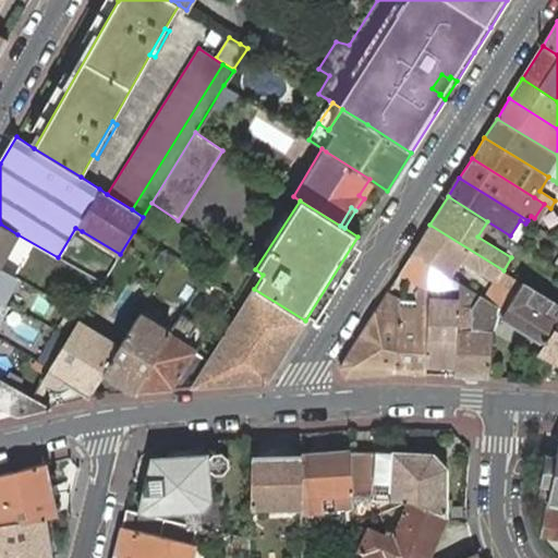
[(520,220),(510,235),(516,239),(525,223),(520,220)]
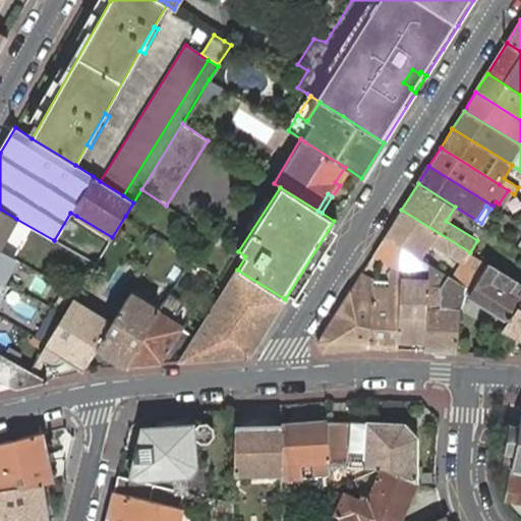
[(0,209),(0,245),(16,219),(0,209)]
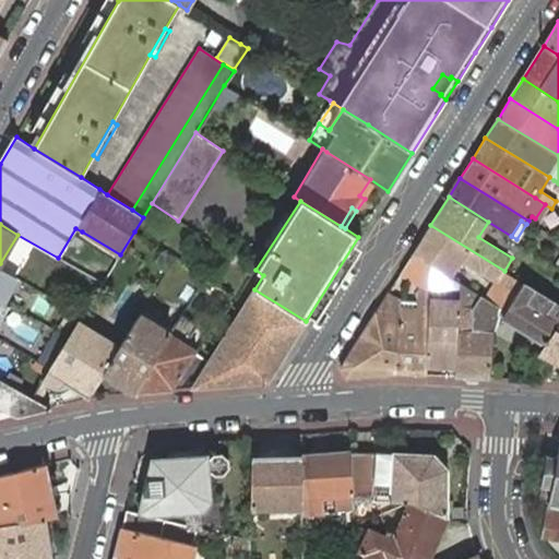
[(413,253),(431,265),(452,278),(463,262),(497,283),(504,271),(430,225),(413,253)]
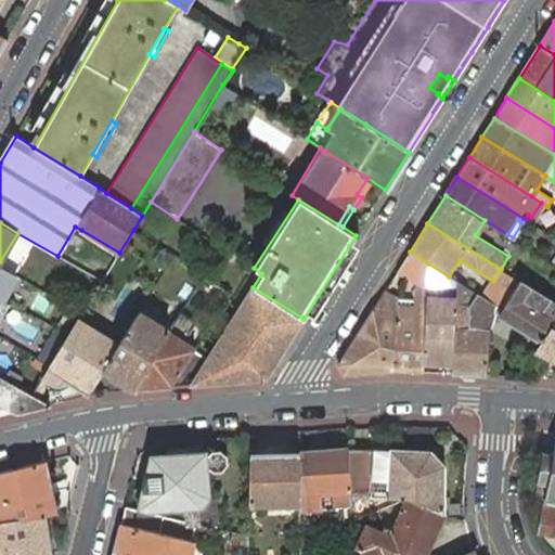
[(116,258),(119,253),(81,230),(79,235),(116,258)]
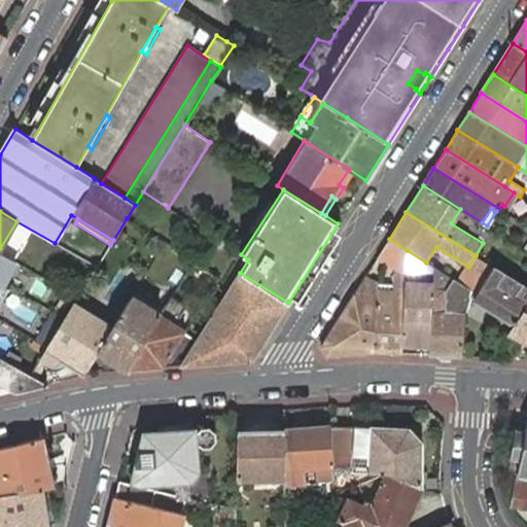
[(393,270),(406,277),(407,250),(389,239),(377,258),(388,266),(393,270)]
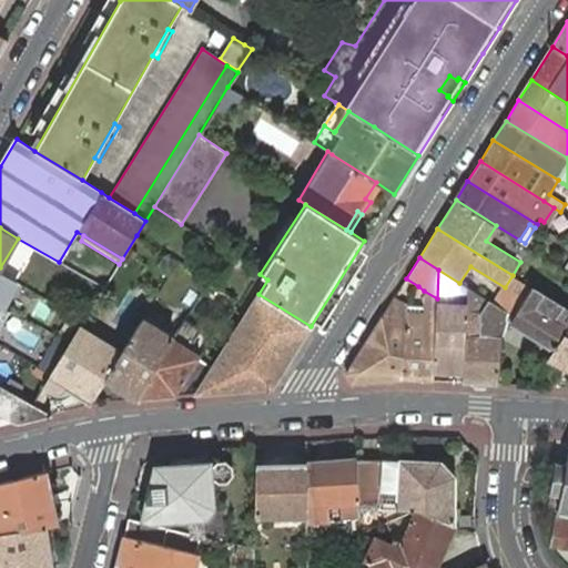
[(438,270),(437,298),(436,302),(433,369),(464,371),(467,308),(444,308),(445,290),(468,294),(468,287),(459,283),(438,270)]
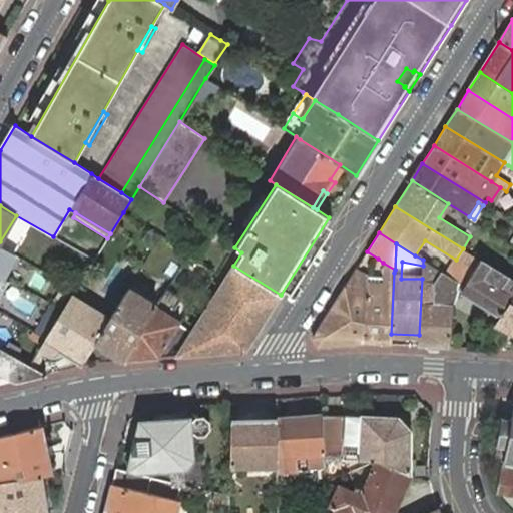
[(0,272),(11,252),(0,245),(0,272)]
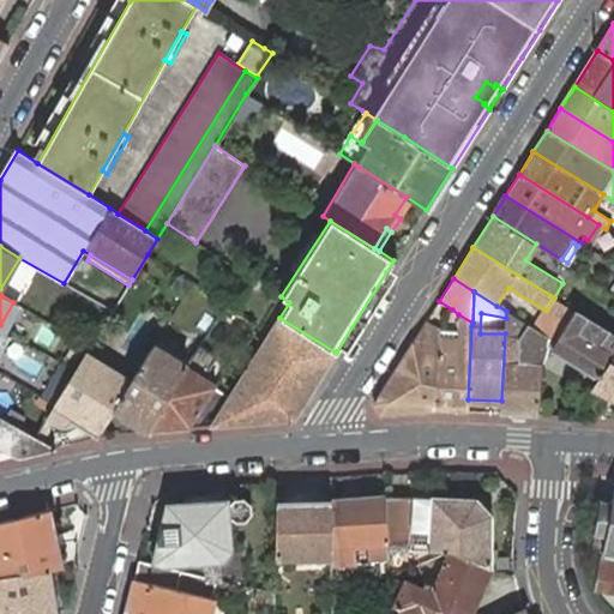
[(557,342),(506,311),(506,318),(505,333),(518,335),(518,362),(541,363),(547,345),(553,348),(600,378),(608,366),(613,356),(613,333),(612,332),(576,311),(557,342)]
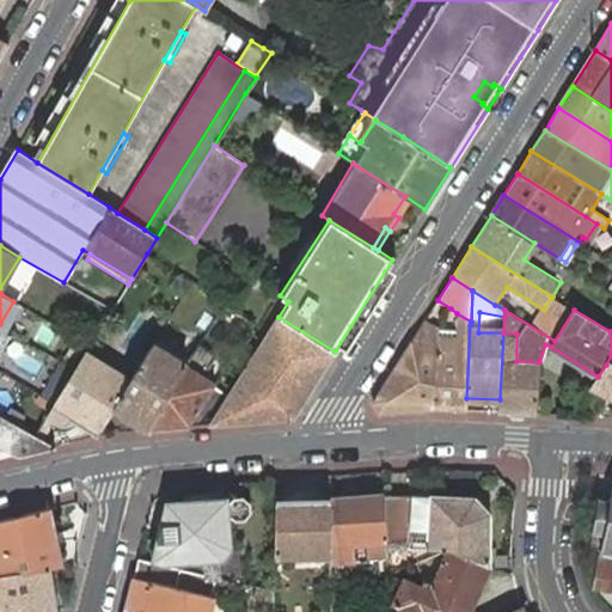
[(470,325),(471,322),(457,313),(457,331),(438,329),(438,336),(432,409),(466,410),(466,398),(470,325)]
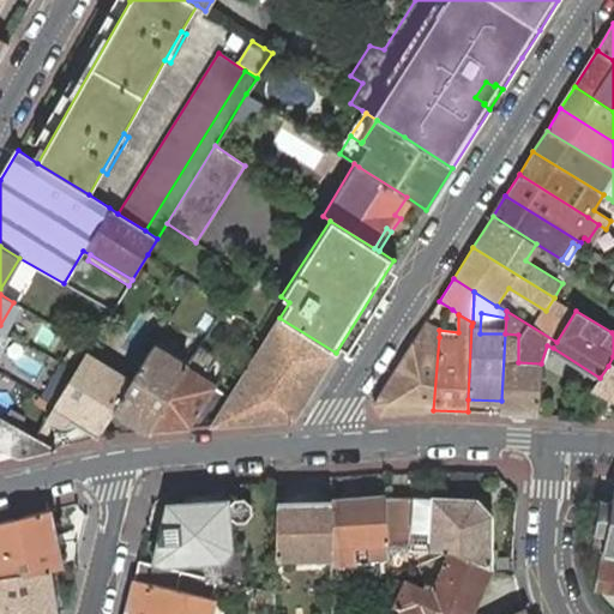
[(293,420),(336,353),(280,318),(229,397),(215,387),(190,427),(211,426),(293,420)]
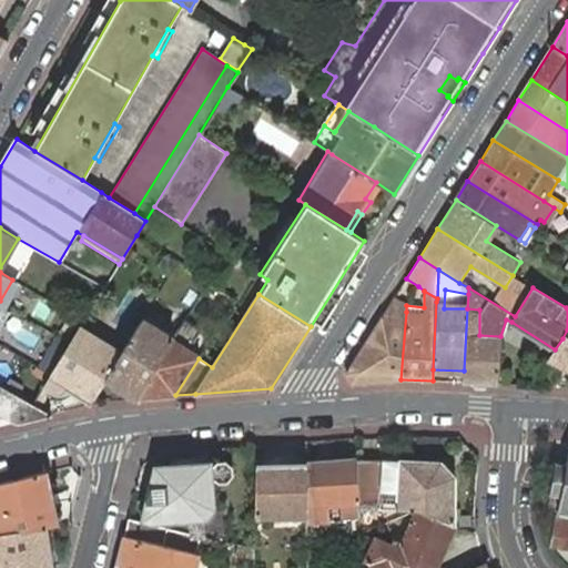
[(352,383),(401,379),(406,312),(406,305),(393,298),(345,374),(352,383)]
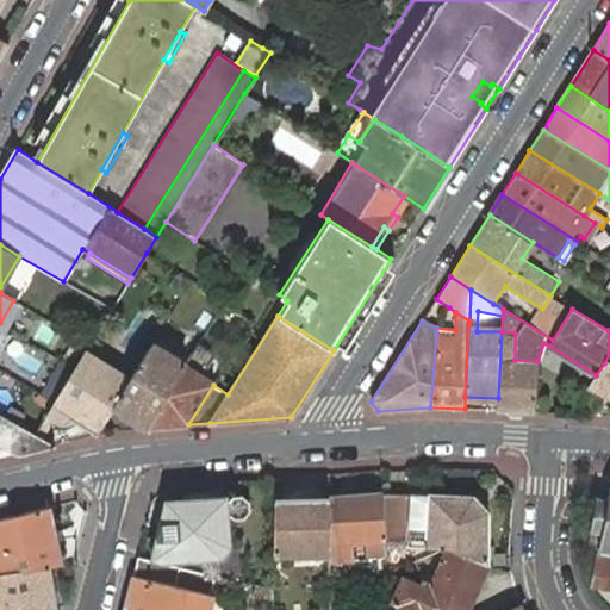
[(515,332),(502,331),(498,398),(497,411),(534,412),(537,361),(515,360),(515,332)]
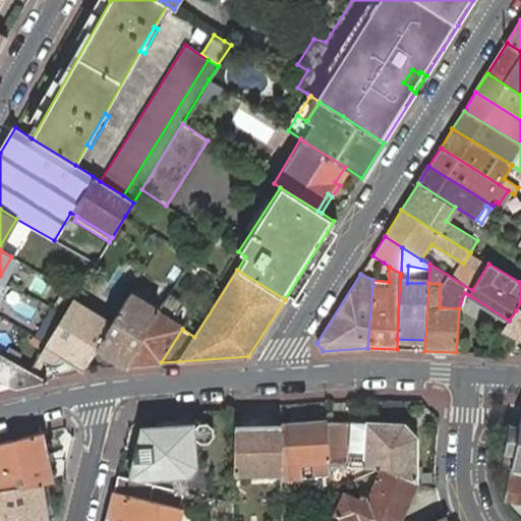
[(123,365),(161,362),(182,329),(172,323),(182,305),(183,304),(183,303),(183,302),(183,301),(182,301),(169,293),(158,312),(157,313),(123,365)]
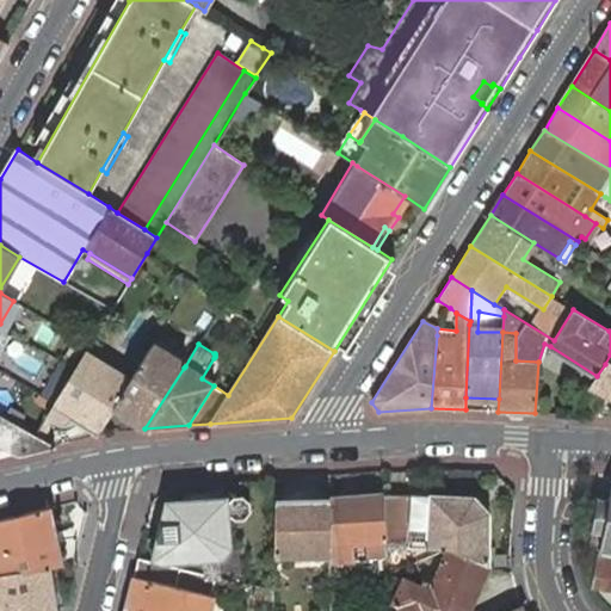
[(113,409),(144,429),(184,368),(185,366),(153,345),(130,382),(113,409)]
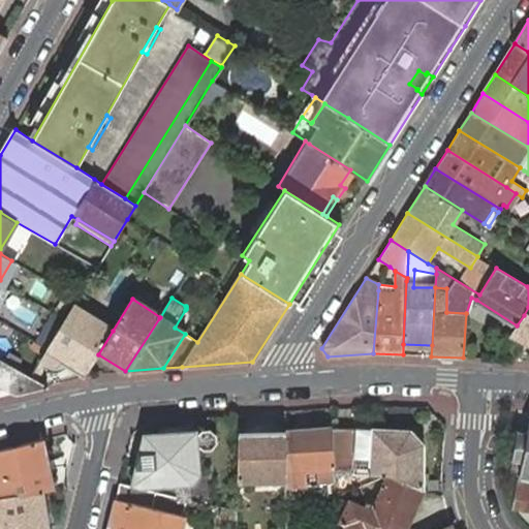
[(62,363),(85,376),(98,354),(113,331),(73,307),(64,322),(51,344),(48,349),(44,355),(40,361),(48,366),(49,366),(50,367),(51,367),(52,367),(53,367),(54,367),(55,367),(56,367),(57,367),(58,366),(59,366),(60,365),(61,364),(62,363)]
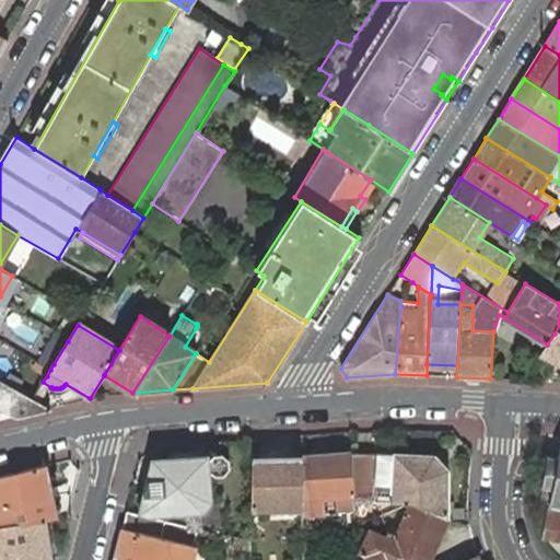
[(559,325),(555,334),(547,345),(540,354),(559,364),(559,325)]
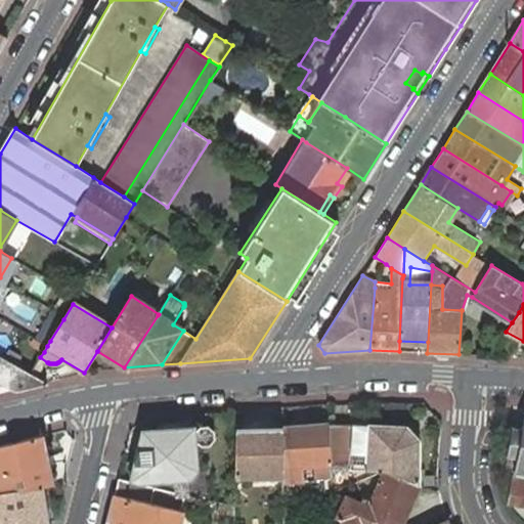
[(63,319),(52,312),(35,340),(41,343),(47,346),(50,341),(63,319)]
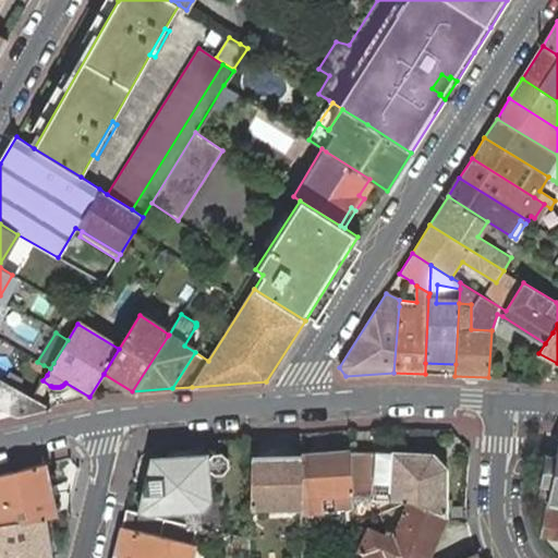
[(44,365),(40,371),(47,375),(50,368),(44,365)]
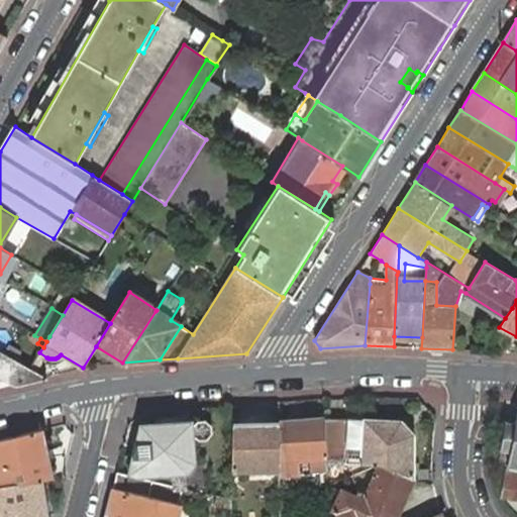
[(30,368),(39,352),(43,347),(37,343),(32,340),(19,362),(30,368)]
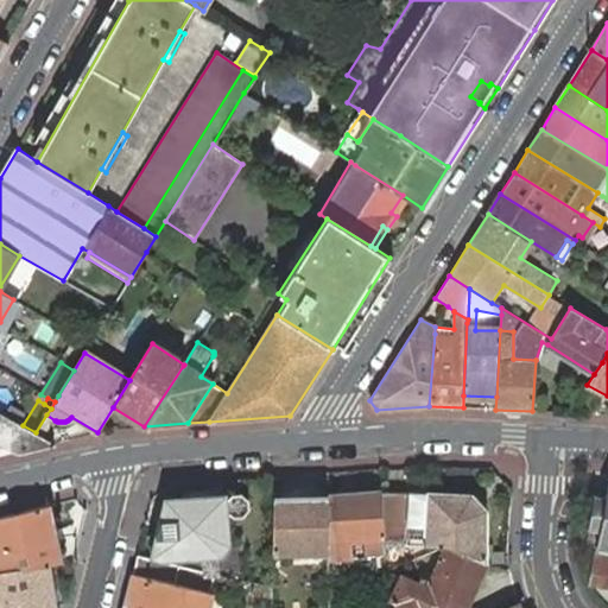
[(21,451),(55,443),(36,432),(23,425),(0,411),(0,442),(13,449),(21,451)]
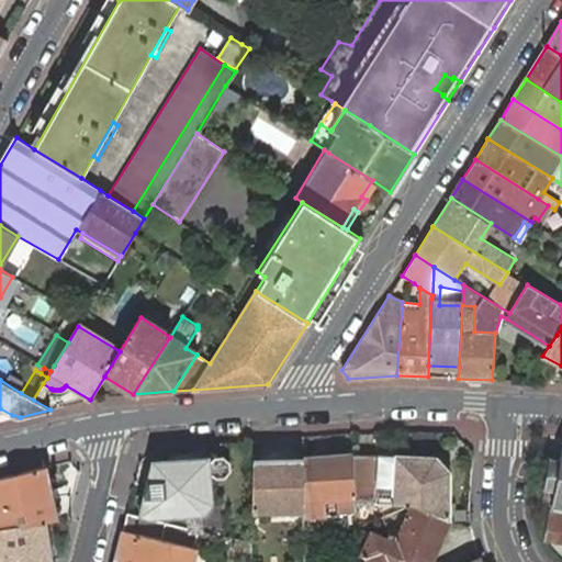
[(551,506),(552,507),(561,508),(561,446),(559,460),(549,458),(543,489),(546,490),(543,503),(551,505),(551,506)]
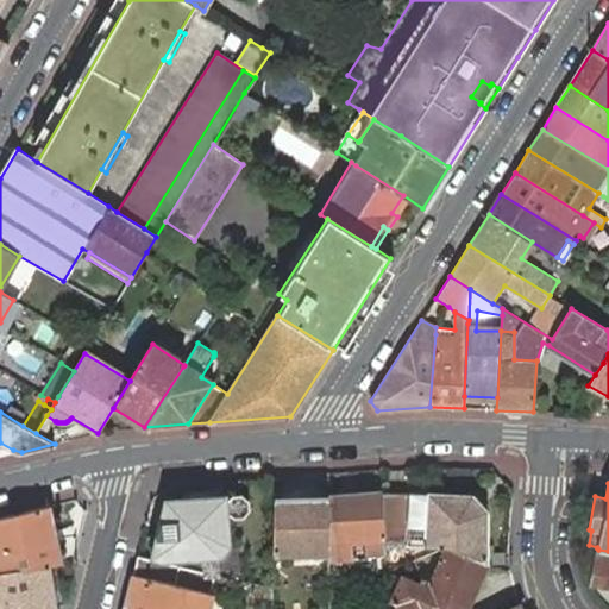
[(382,493),(327,497),(328,551),(328,557),(328,562),(352,559),(351,546),(351,542),(366,541),(368,546),(368,552),(368,558),(385,557),(385,551),(384,542),(384,539),(382,493)]
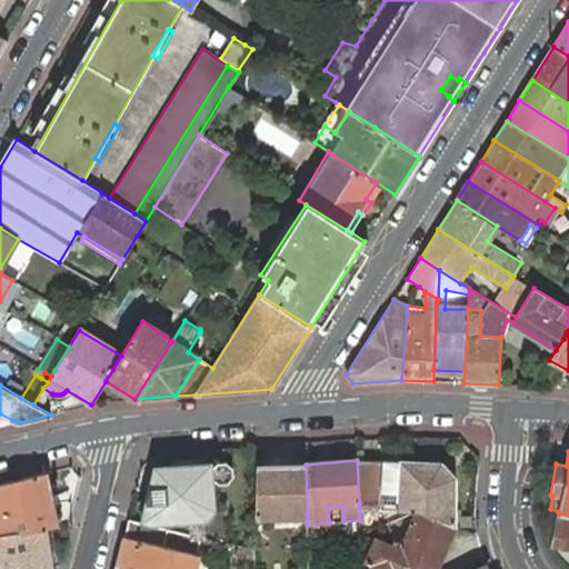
[(383,460),(357,460),(359,503),(359,507),(380,507),(381,510),(399,510),(419,510),(453,526),(455,479),(440,463),(401,462),(383,460)]
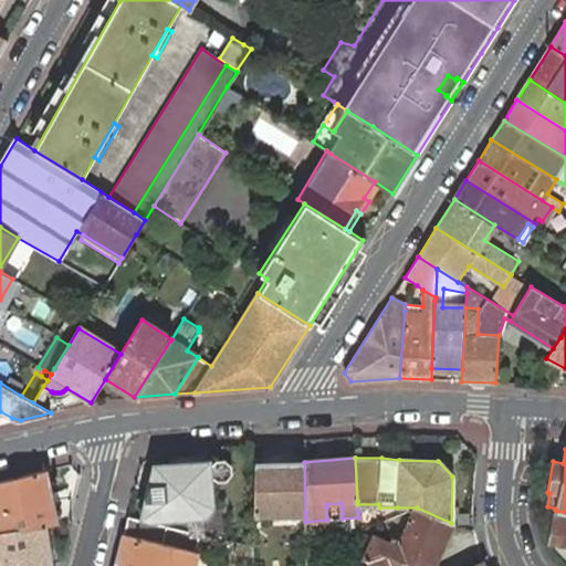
[(142,519),(156,523),(201,534),(203,515),(212,506),(210,478),(213,478),(217,481),(227,481),(232,474),(231,465),(224,459),(216,460),(212,464),(209,463),(209,460),(154,464),(142,519)]
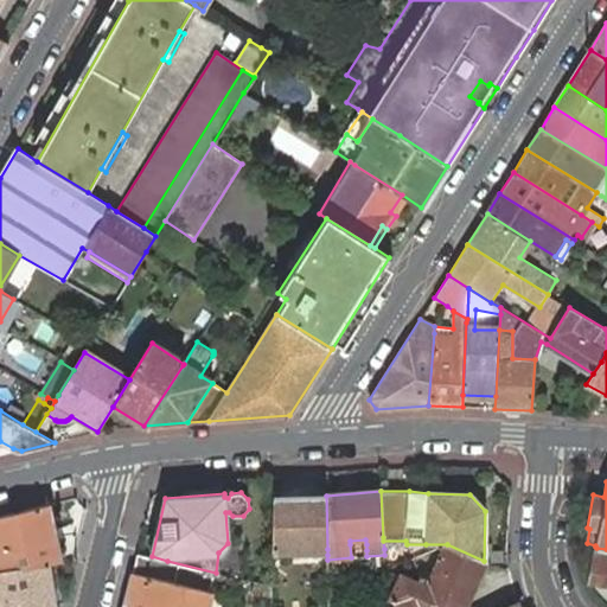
[(272,496),(273,551),(286,550),(300,550),(301,555),(327,555),(327,549),(326,496),(315,496),(296,496),(272,496)]
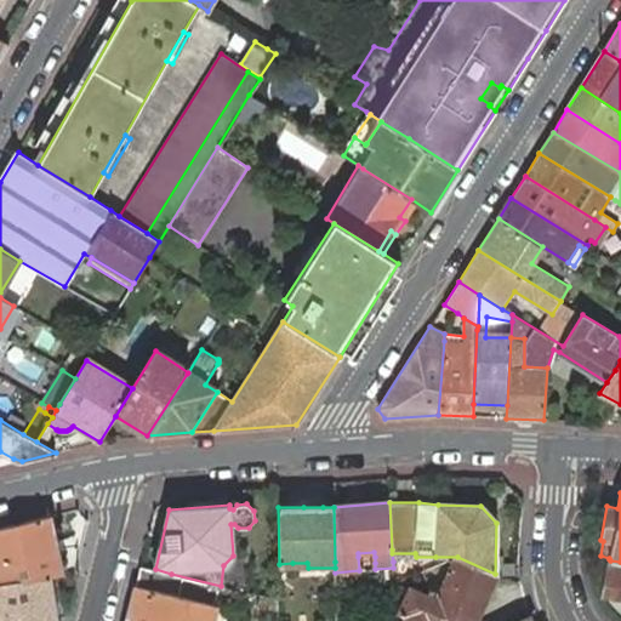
[(51,516),(0,527),(0,584),(50,576),(63,574),(58,551),(57,541),(51,516)]
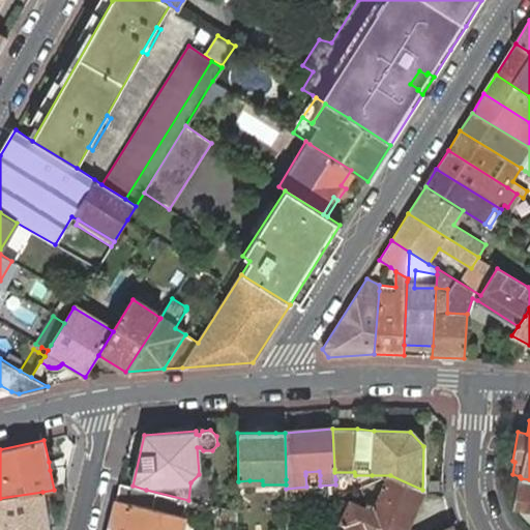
[(345,529),(400,529),(402,527),(406,529),(422,490),(390,475),(376,506),(369,503),(365,510),(350,503),(337,498),(339,518),(343,519),(342,523),(348,525),(345,529)]
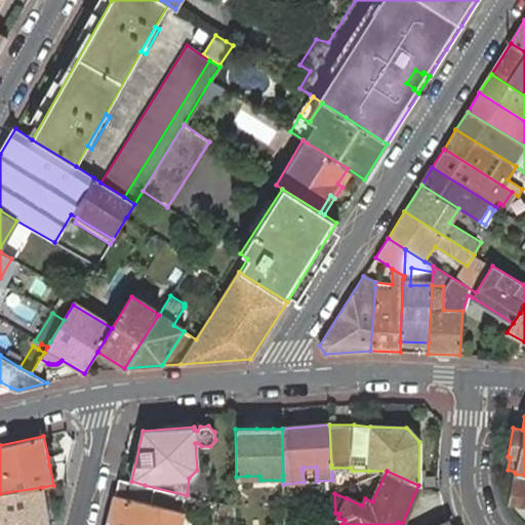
[(524,475),(516,474),(511,499),(522,500),(521,506),(524,507),(524,475)]
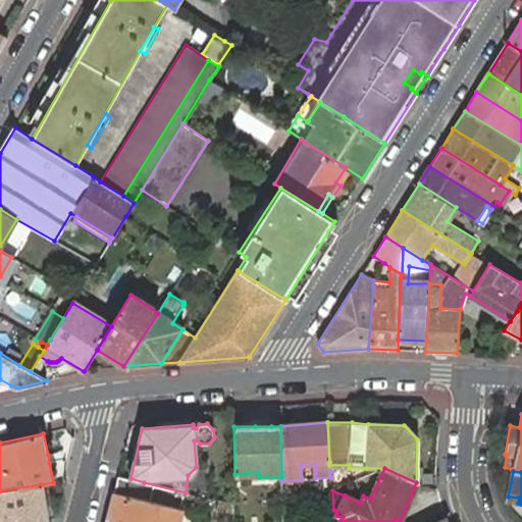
[(113,492),(105,521),(177,521),(181,508),(141,499),(144,482),(131,478),(117,476),(113,492)]
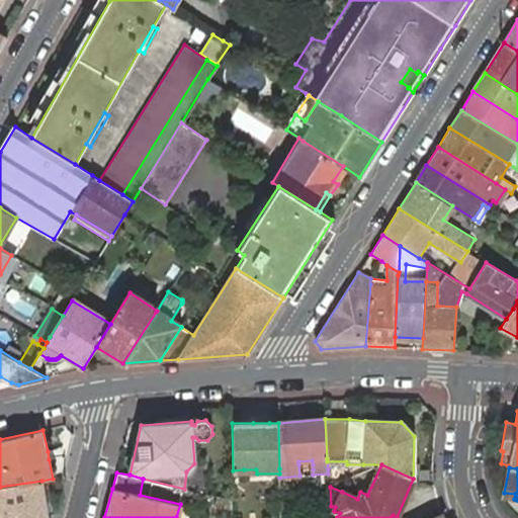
[(41,481),(0,487),(0,517),(48,517),(48,516),(47,511),(46,502),(42,485),(41,481)]
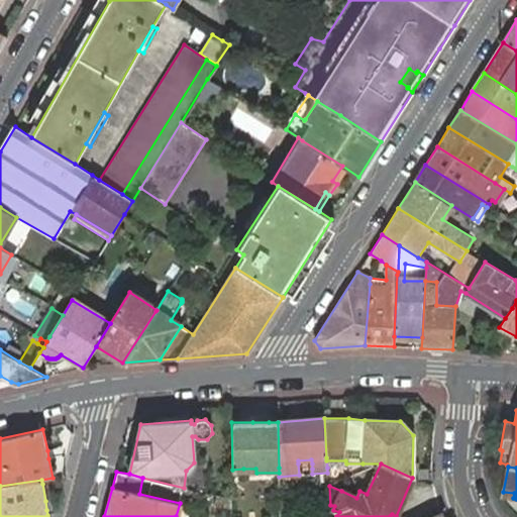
[(230,499),(217,496),(215,504),(230,507),(230,499)]
